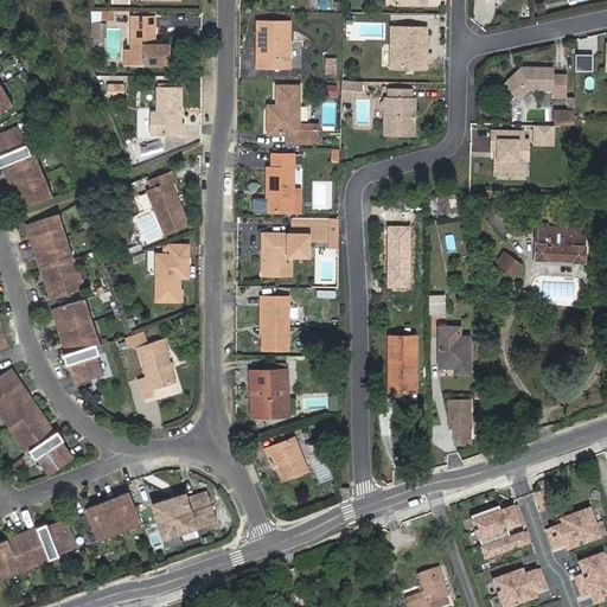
[(157,18),(133,17),(132,48),(135,53),(135,59),(145,61),(145,65),(170,65),(171,45),(155,45),(152,44),(153,39),(155,36),(157,18)]
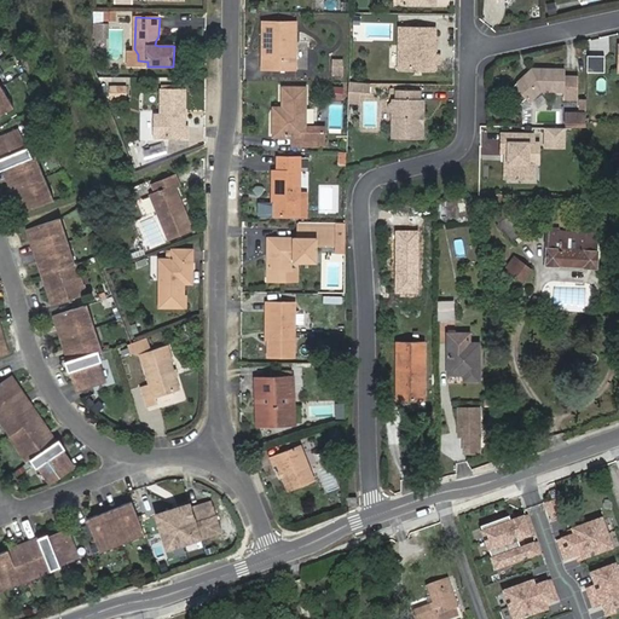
[(266,58),(261,58),(261,70),(295,70),(296,22),(267,22),(266,58)]
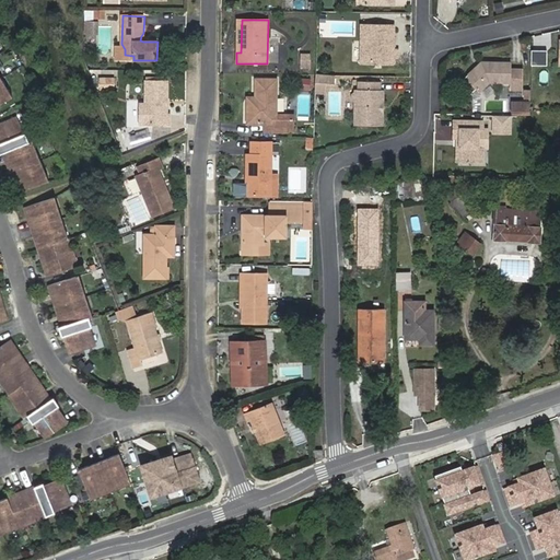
[(100,21),(85,21),(84,34),(98,35),(100,21)]
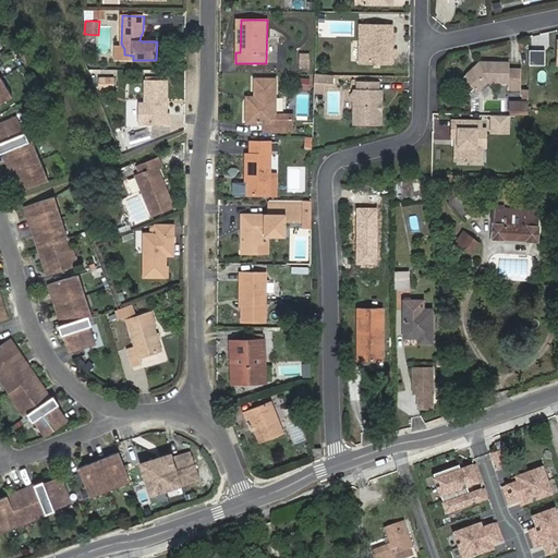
[(391,51),(392,27),(361,26),(360,64),(397,65),(397,51),(391,51)]
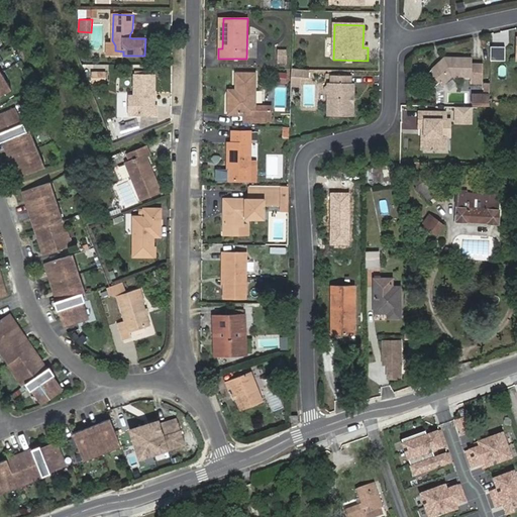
[(107,43),(107,55),(115,56),(115,50),(115,45),(112,40),(112,43),(107,43)]
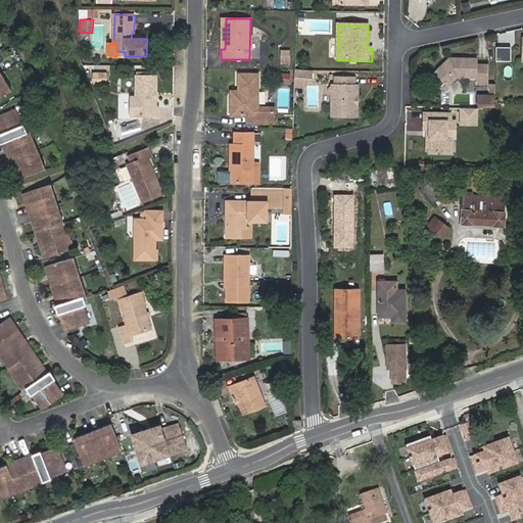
[(291,64),(291,50),(281,50),(281,63),(291,64)]
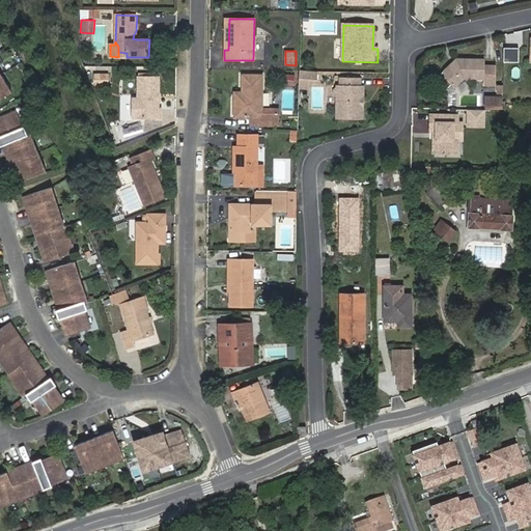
[(508,51),(507,61),(520,62),(521,52),(508,51)]
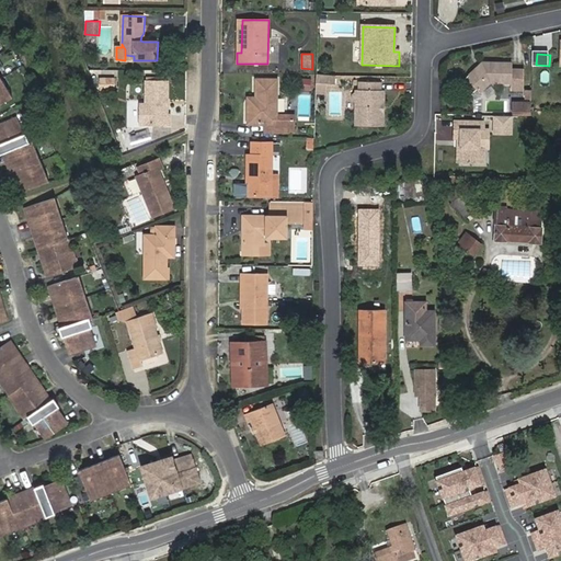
[(513,67),(487,66),(485,69),(481,73),(474,72),(470,78),(469,83),(482,96),(491,87),(512,88),(513,67)]
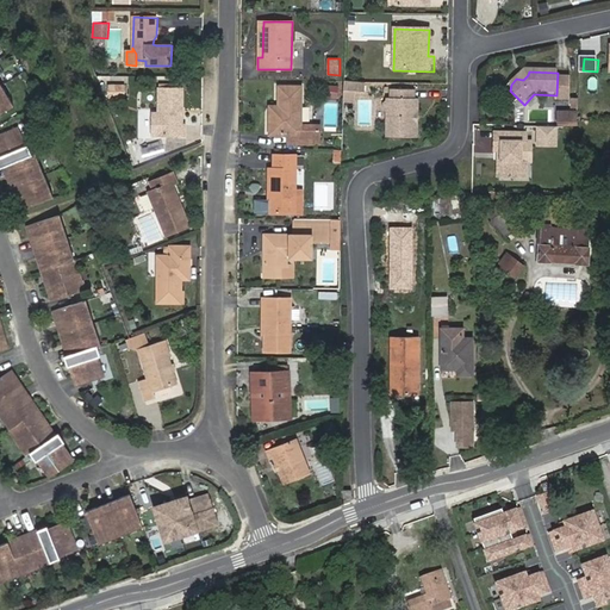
[(0,114),(13,106),(8,98),(5,100),(0,91),(0,86),(1,86),(0,83),(0,114)]
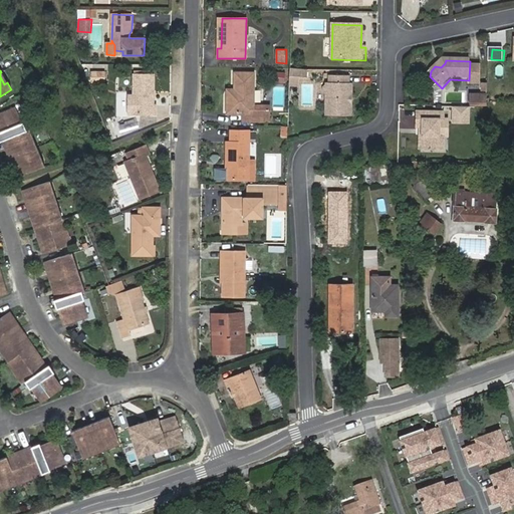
[(91,81),(105,81),(105,70),(91,70),(91,81)]
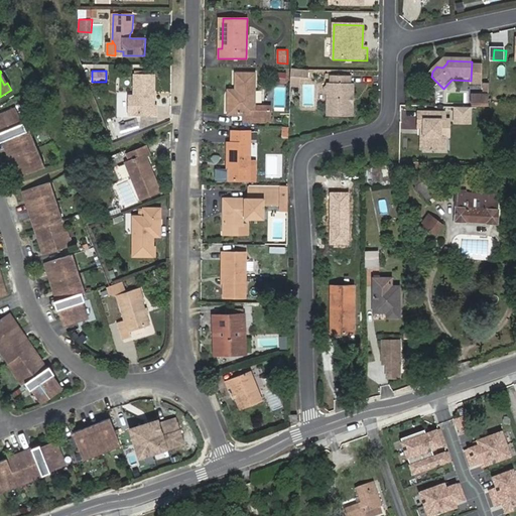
[(277,83),(287,83),(287,72),(277,72),(277,83)]
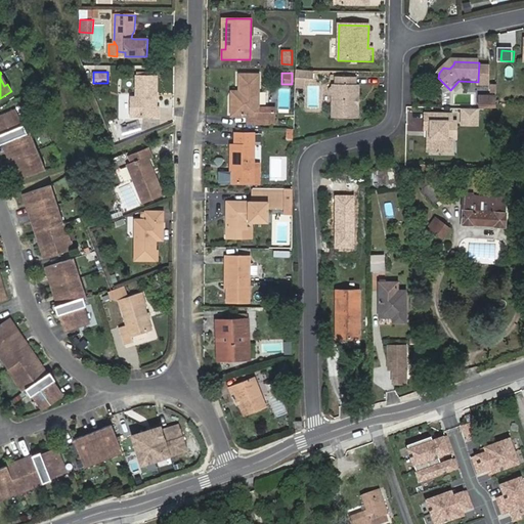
[(248,124),(270,124),(270,108),(258,108),(259,75),(239,75),(239,91),(239,96),(232,96),(231,116),(249,116),(248,124)]
